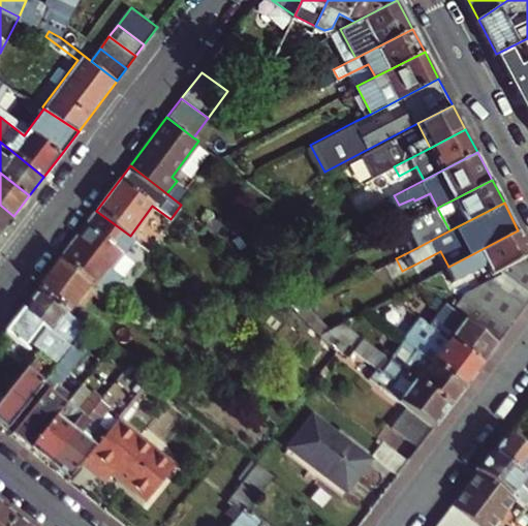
[(0,234),(13,216),(0,205),(0,234)]
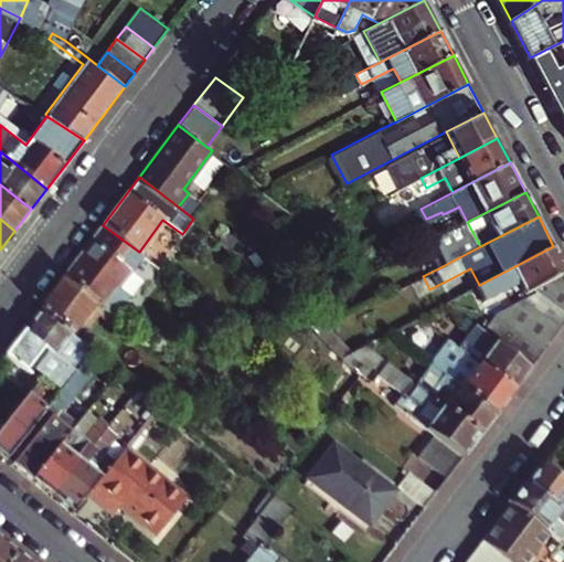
[(139,252),(103,225),(65,275),(97,299),(115,313),(128,295),(117,287),(141,254),(139,252)]
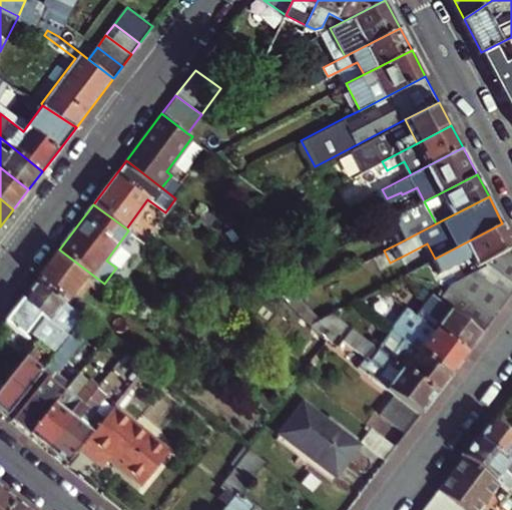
[(511,241),(502,223),(435,259),(441,270),(473,252),(479,264),(488,259),(511,246),(511,241)]
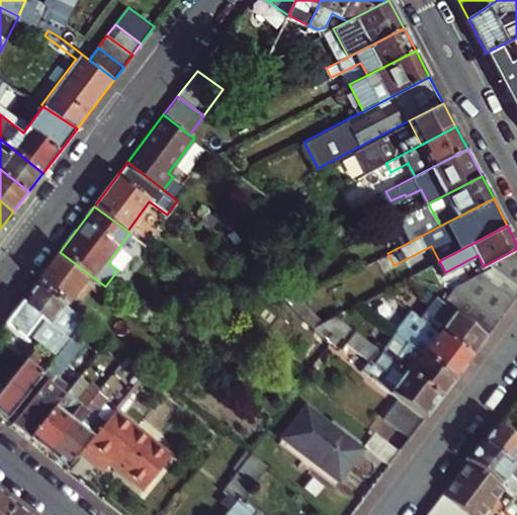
[(516,249),(493,261),(496,265),(516,282),(516,249)]
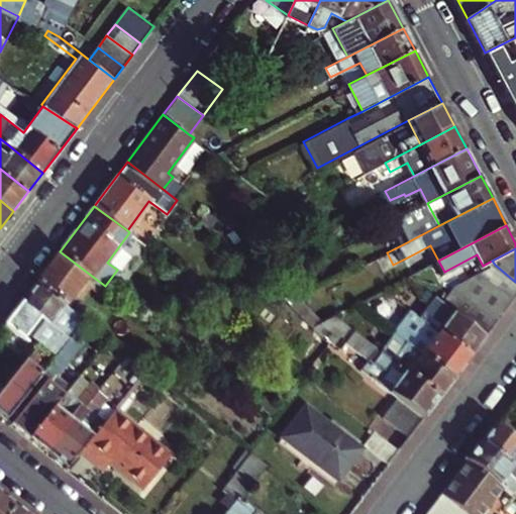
[(89,274),(60,251),(36,281),(66,304),(89,274)]
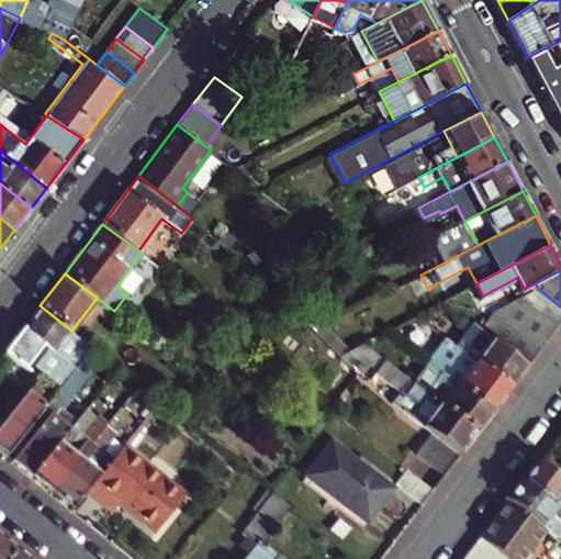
[(560,306),(538,288),(524,295),(559,324),(560,321),(560,306)]
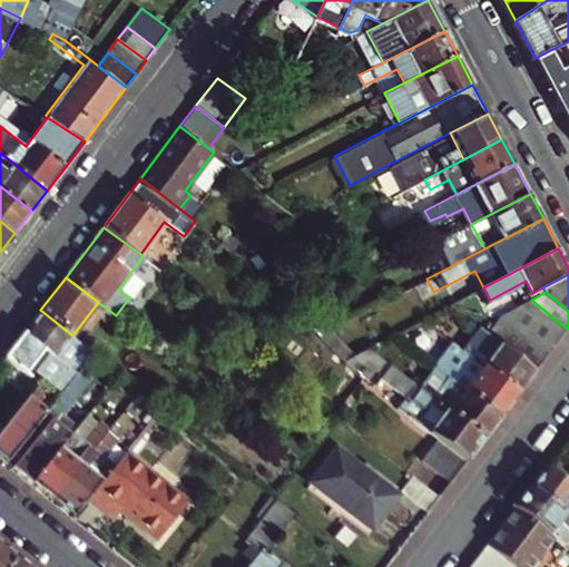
[(531,300),(504,314),(550,351),(567,329),(531,300)]
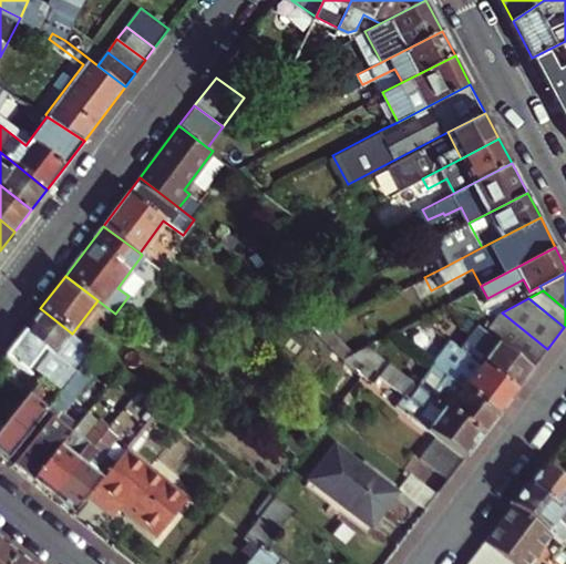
[(40,308),(6,354),(30,371),(47,349),(74,370),(91,348),(72,334),(40,308)]
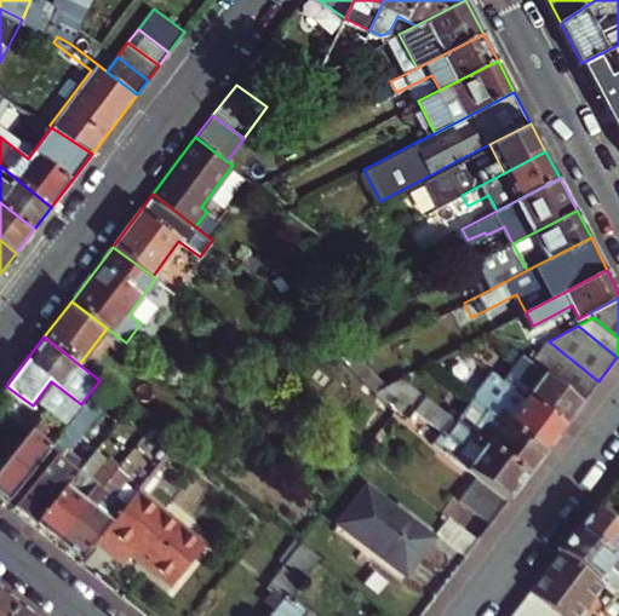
[(599,381),(549,341),(533,358),(584,401),(599,381)]
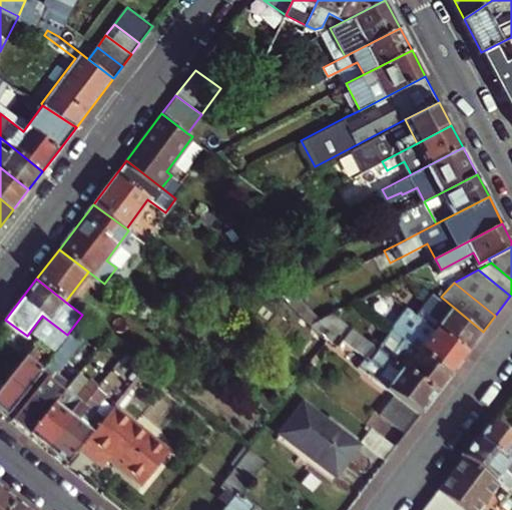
[(438,329),(467,353),(483,332),(441,297),(436,293),(425,306),(444,321),(438,329)]
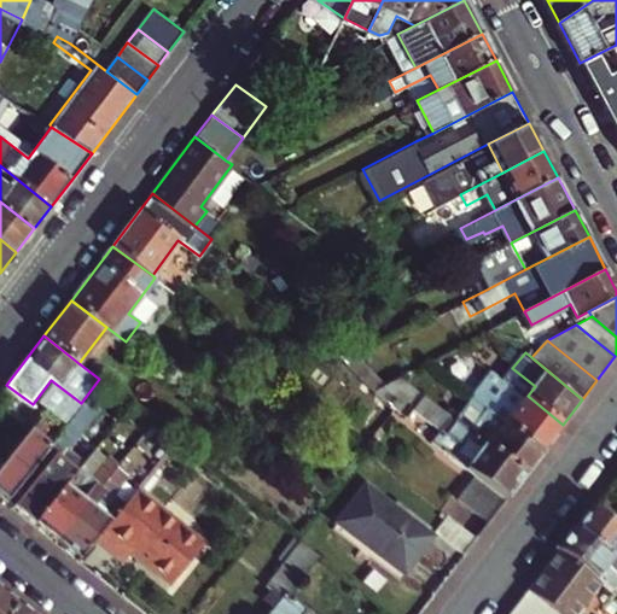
[(469,467),(477,474),(507,497),(527,473),(466,424),(405,373),(374,389),(393,408),(407,419),(419,404),(479,454),(469,467)]
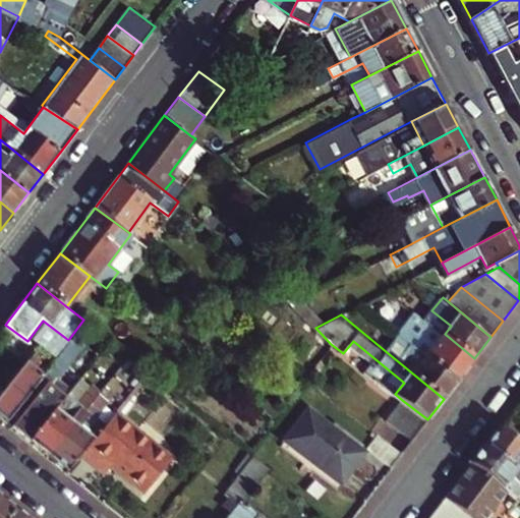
[(428,355),(458,380),(474,358),(445,334),(426,318),(421,323),(425,327),(419,335),(432,345),(425,353),(428,355)]
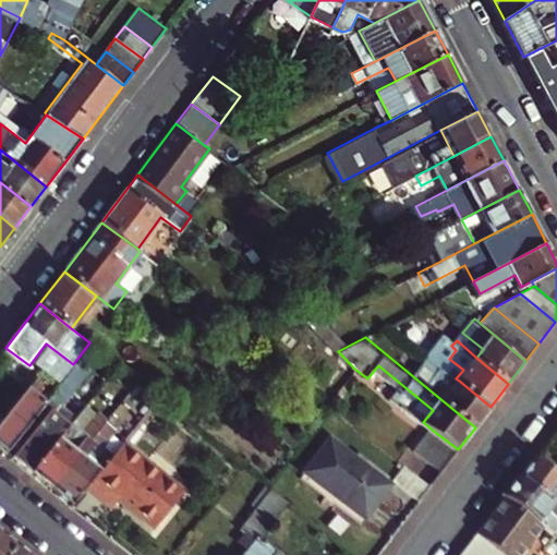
[(38,373),(8,413),(4,417),(0,422),(0,445),(8,451),(43,405),(50,395),(57,386),(38,373)]
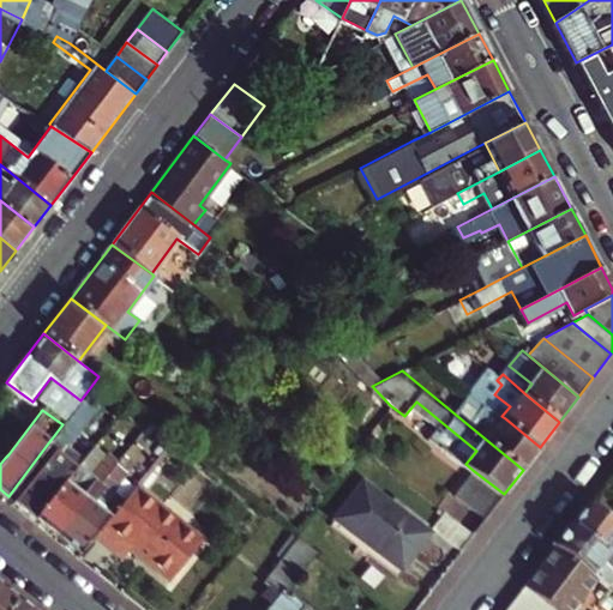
[(463,421),(523,470),(540,447),(505,418),(498,428),(480,414),(474,421),(468,415),(463,421)]
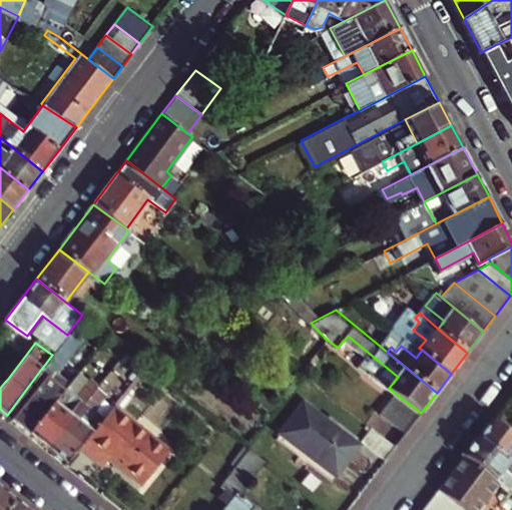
[(44,376),(12,419),(30,433),(66,387),(70,382),(46,363),(39,372),(44,376)]
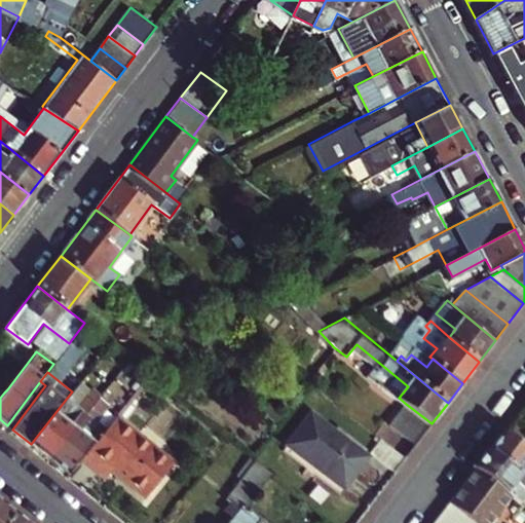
[(68,397),(31,444),(49,459),(87,412),(68,397)]
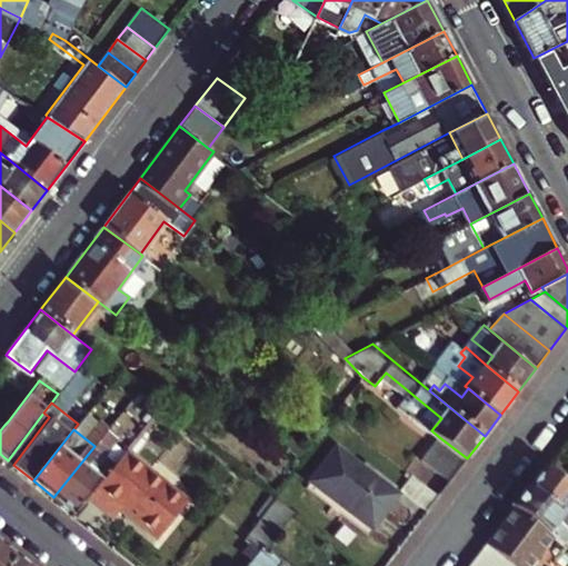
[(106,433),(95,446),(53,497),(75,514),(92,493),(116,463),(126,450),(126,449),(106,433)]
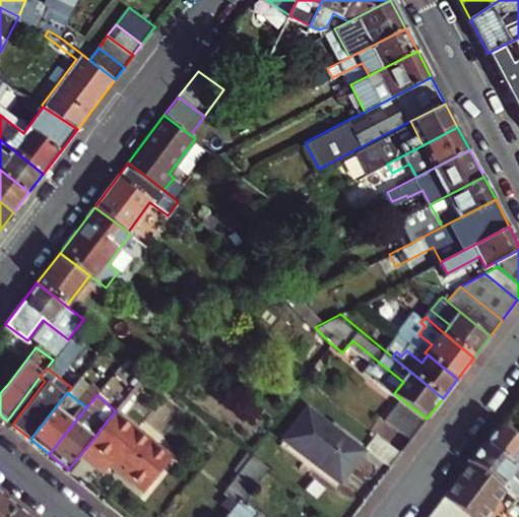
[(427,418),(401,399),(377,432),(378,433),(402,451),(427,418)]
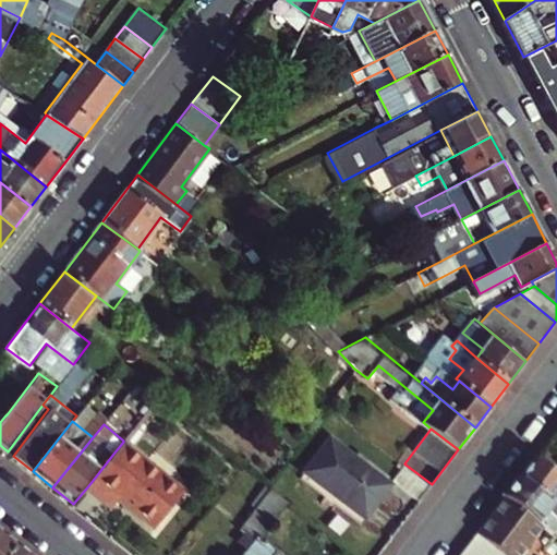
[(306,471),(366,516),(390,483),(330,439),(306,471)]
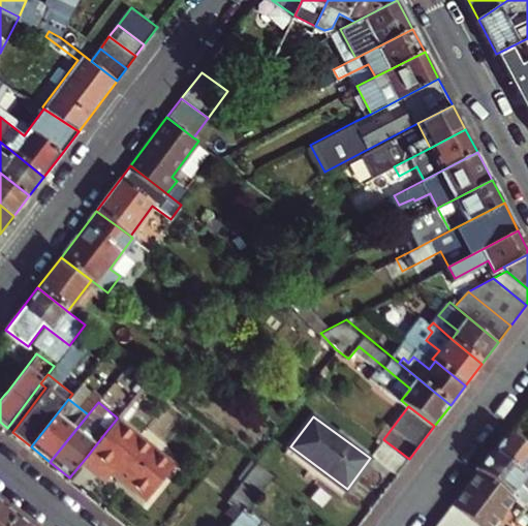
[(172,463),(117,419),(107,430),(86,458),(105,473),(111,468),(146,496),(172,463)]
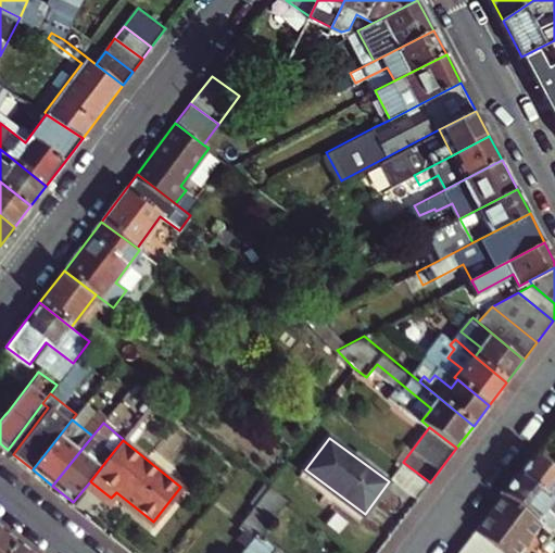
[(554,470),(533,455),(519,475),(554,501),(554,470)]
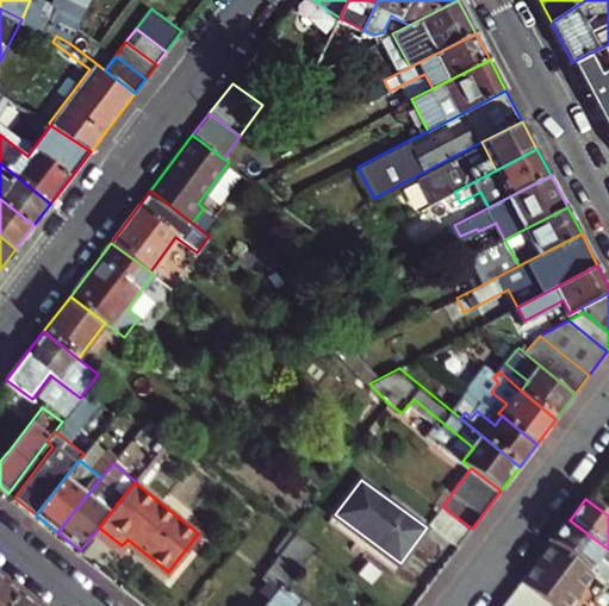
[(472,529),(443,507),(432,523),(459,545),(472,529)]
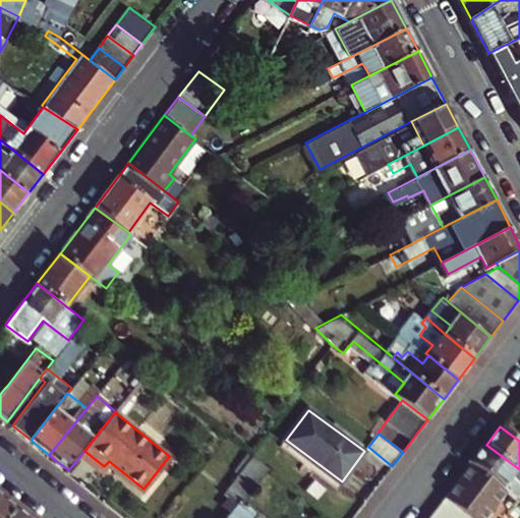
[(519,469),(486,445),(473,462),(503,484),(518,497),(519,495),(519,469)]
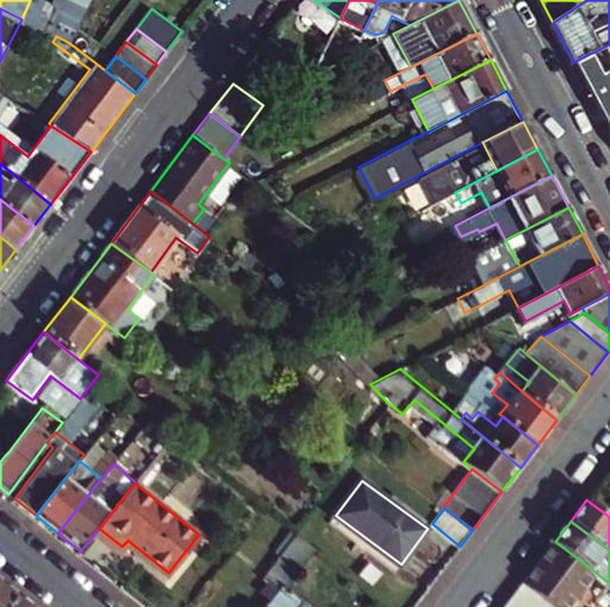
[(279,588),(264,606),(299,606),(305,600),(288,587),(318,549),(297,533),(264,576),(279,588)]
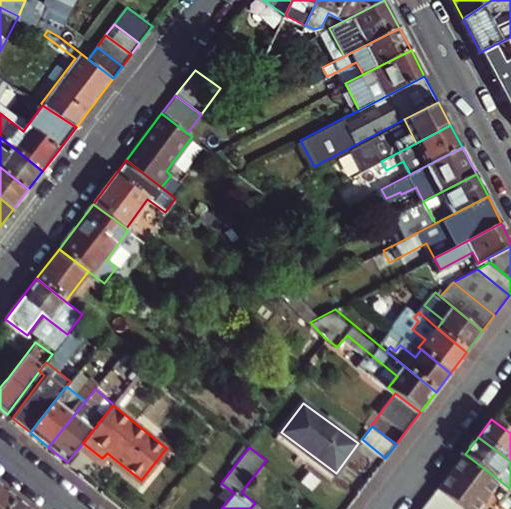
[(465,508),(468,508),(494,476),(465,454),(438,488),(465,508)]
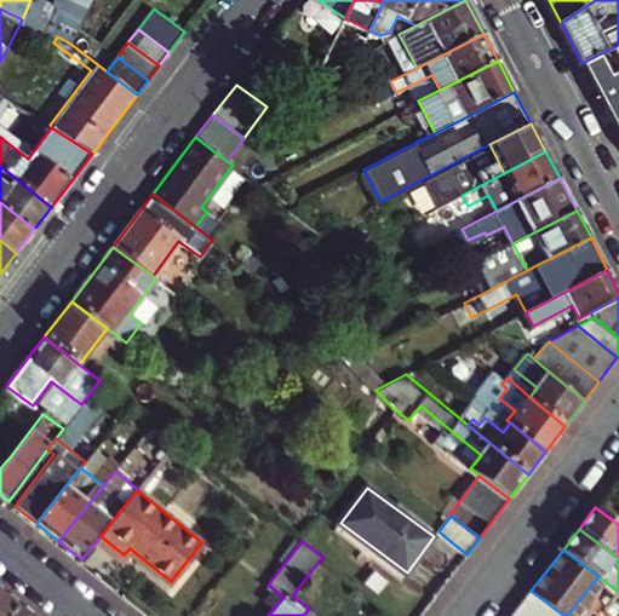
[(0,615),(9,615),(19,604),(0,587),(0,615)]
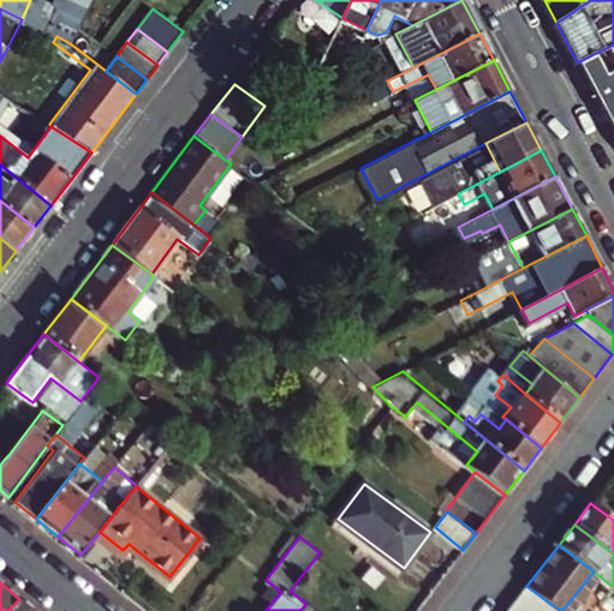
[(526,586),(507,610),(556,610),(559,610),(526,586)]
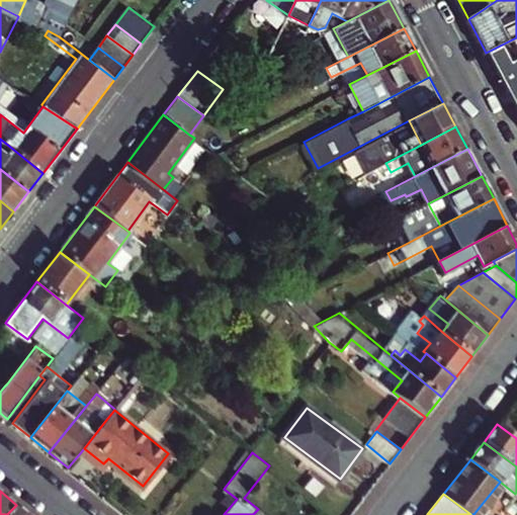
[(29,514),(16,505),(7,514),(29,514)]
